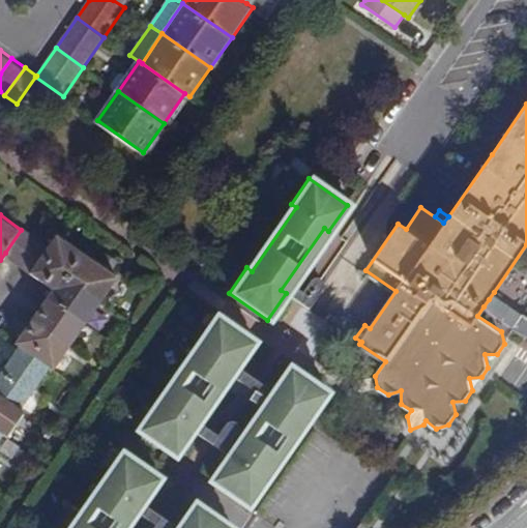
[(24,225),(21,230),(5,253),(19,262),(37,234),(24,225)]
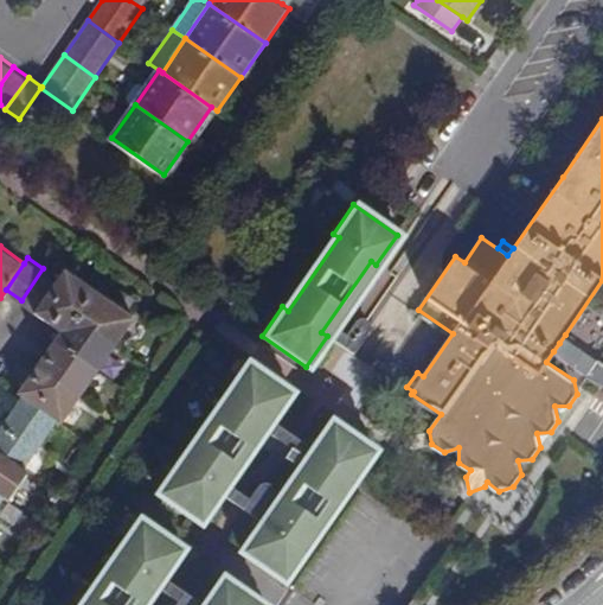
[(327,336),(376,265),(371,261),(321,332),(327,336)]
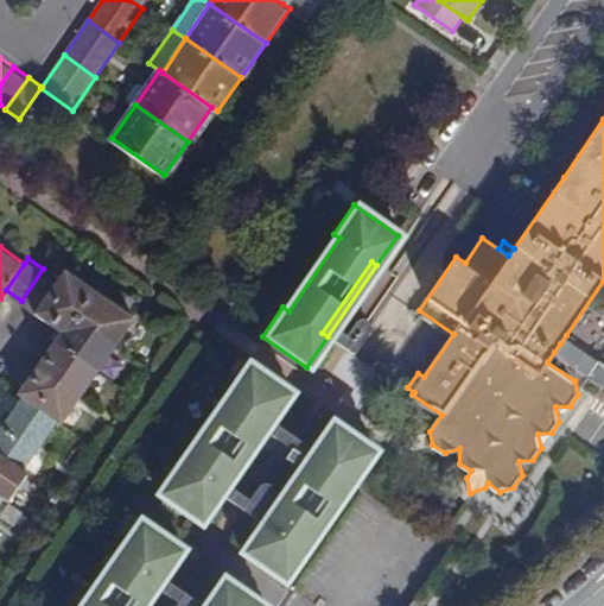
[(93,285),(68,267),(59,281),(38,311),(63,329),(75,313),(93,285)]
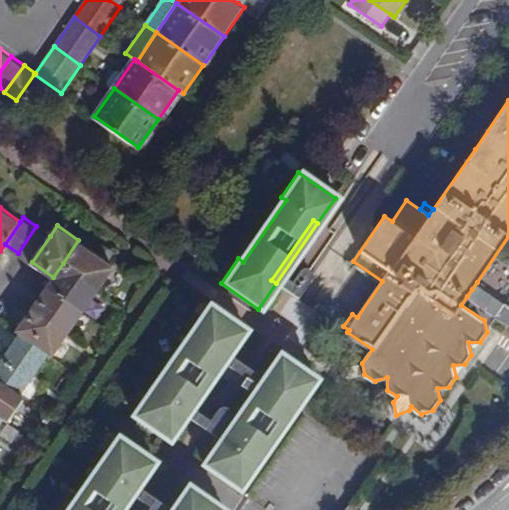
[(50,236),(44,232),(36,226),(18,253),(32,262),(50,236)]
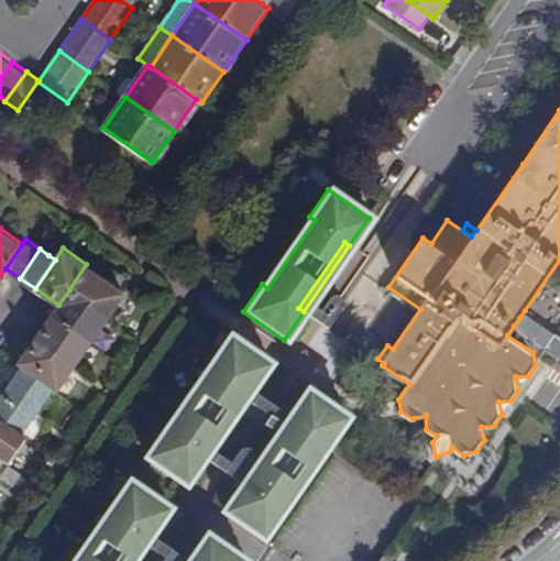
[(325,325),(332,330),(379,262),(372,257),(325,325)]
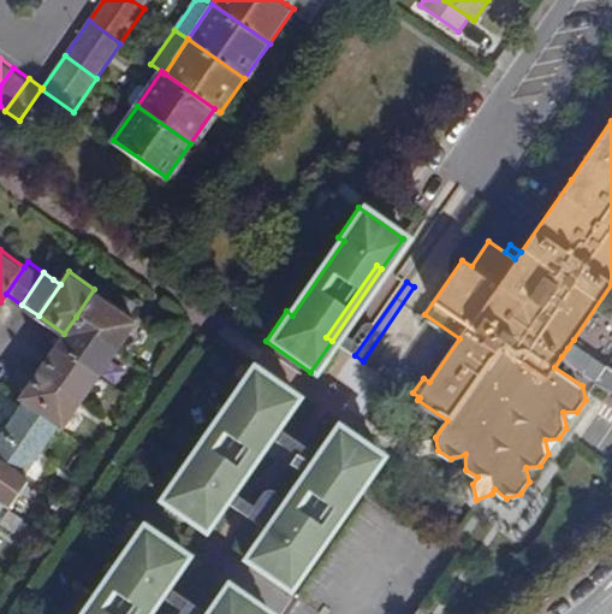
[(137,319),(94,289),(76,317),(118,346),(137,319)]
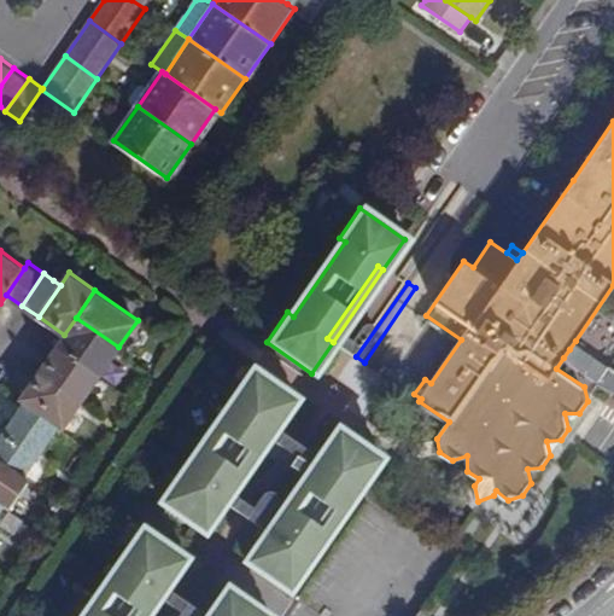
[(228,314),(233,306),(226,300),(220,308),(228,314)]
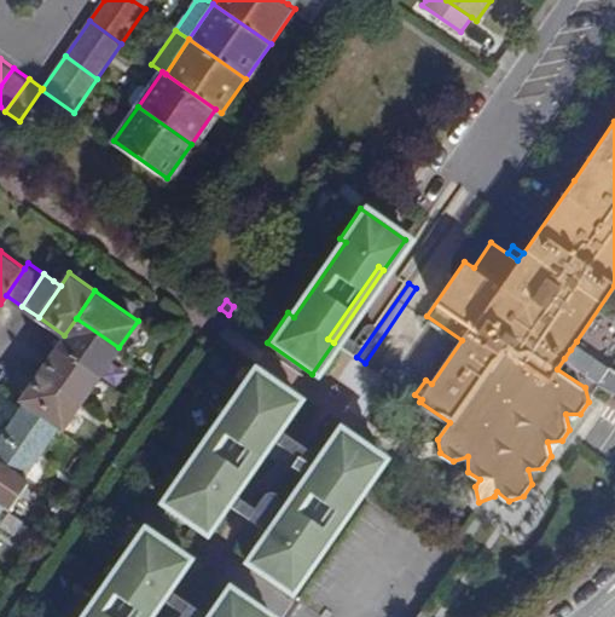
[(100,374),(119,347),(76,318),(64,335),(58,345),(100,374)]
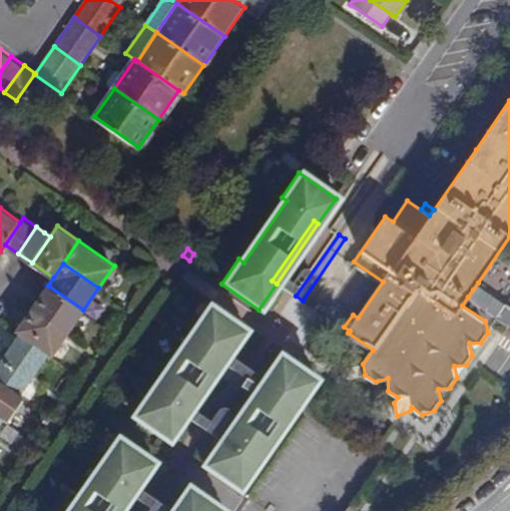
[(161,285),(168,290),(173,283),(166,278),(161,285)]
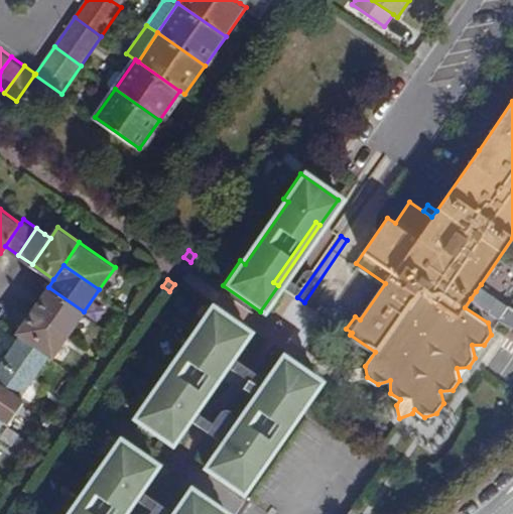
[(512,306),(481,284),(471,298),(512,327),(512,306)]
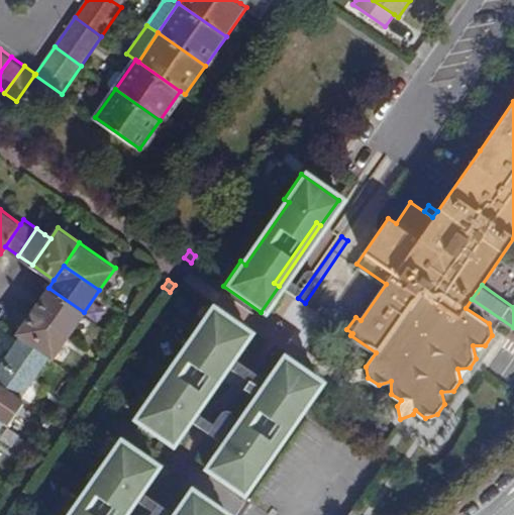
[(69,334),(84,312),(48,288),(32,310),(69,334)]
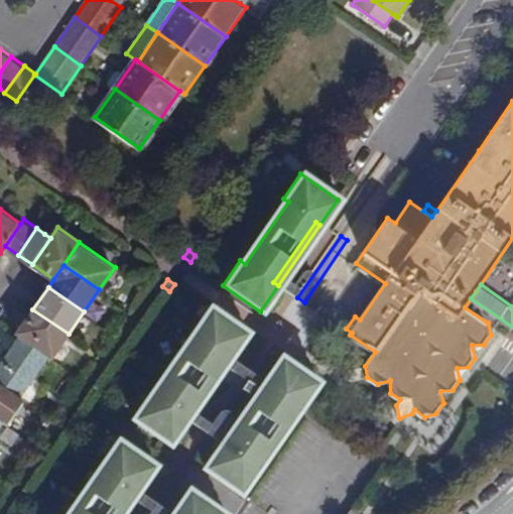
[(277,354),(259,378),(266,383),(223,444),(181,416),(225,354),(229,357),(246,332),(209,306),(191,331),(197,335),(153,396),(148,393),(131,417),(168,443),(184,456),(237,491),(252,469),(247,465),(293,398),(298,402),(313,379),(277,354)]
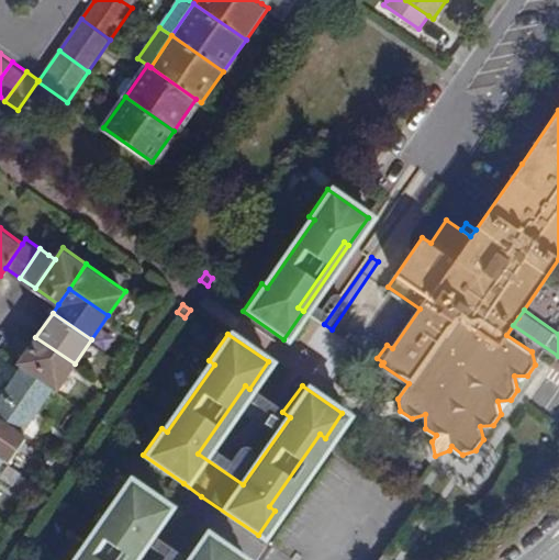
[(35,337),(19,362),(23,366),(55,387),(57,389),(75,364),(35,337)]
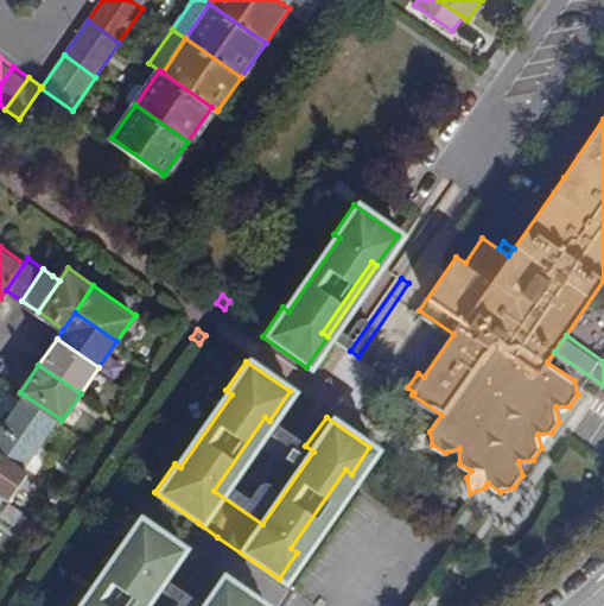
[(25,396),(0,431),(0,449),(26,467),(59,418),(25,396)]
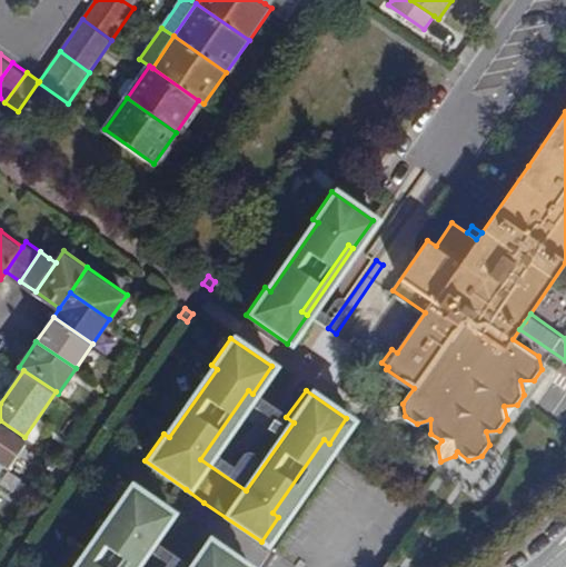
[(246,490),(294,423),(286,417),(252,394),(248,390),(200,459),(246,490)]
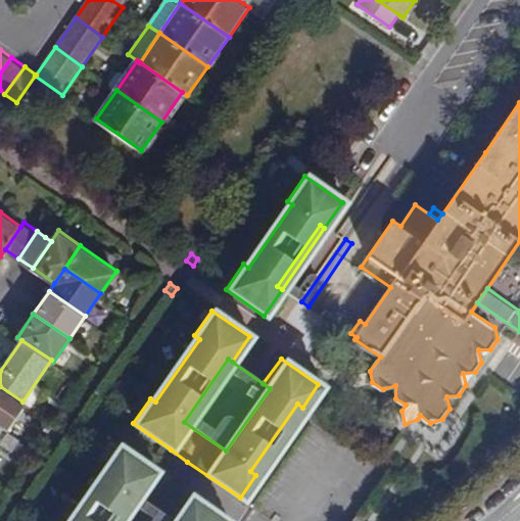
[(0,422),(6,426),(8,428),(26,404),(22,401),(0,386),(0,422)]
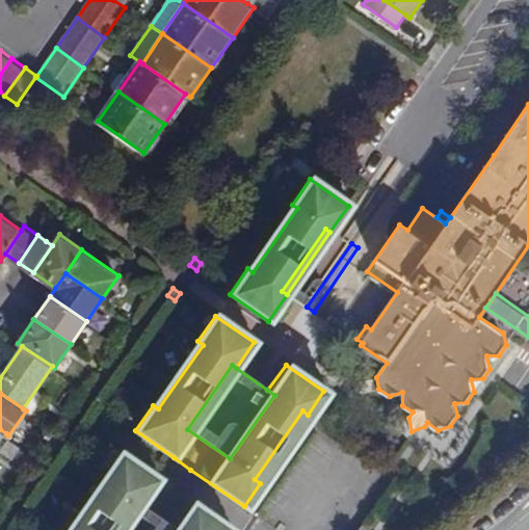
[(115,529),(136,501),(178,529),(177,529),(227,529),(229,528),(176,491),(158,479),(121,452),(102,478),(107,481),(73,529),(115,529)]
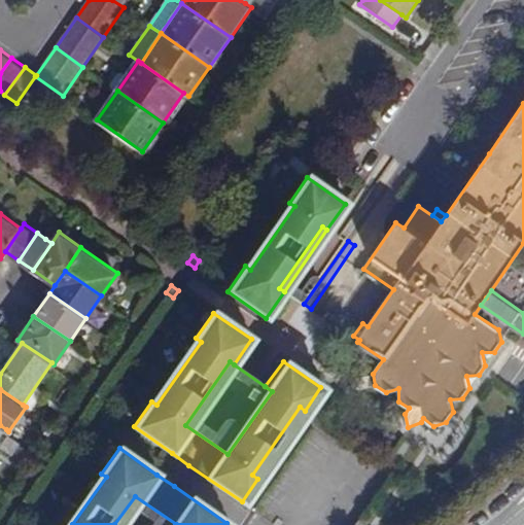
[(156,475),(174,486),(188,465),(172,453),(156,475)]
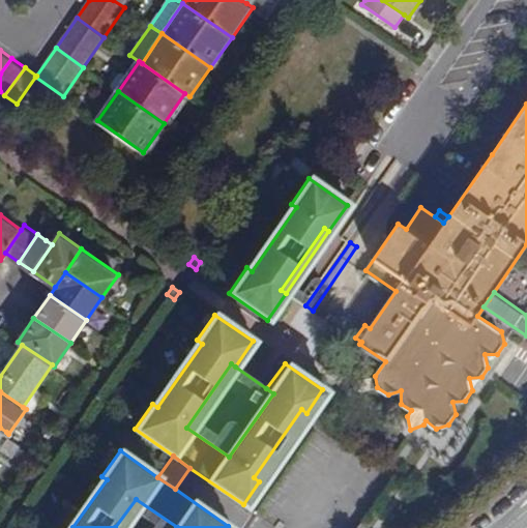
[(176,527),(177,527),(136,499),(115,527),(176,527)]
